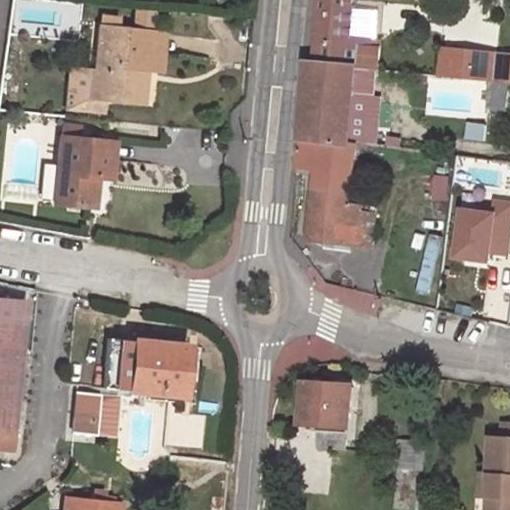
[(347,32),(350,0),(320,0),(314,59),(353,63),(370,64),(373,65),(376,35),(347,32)]
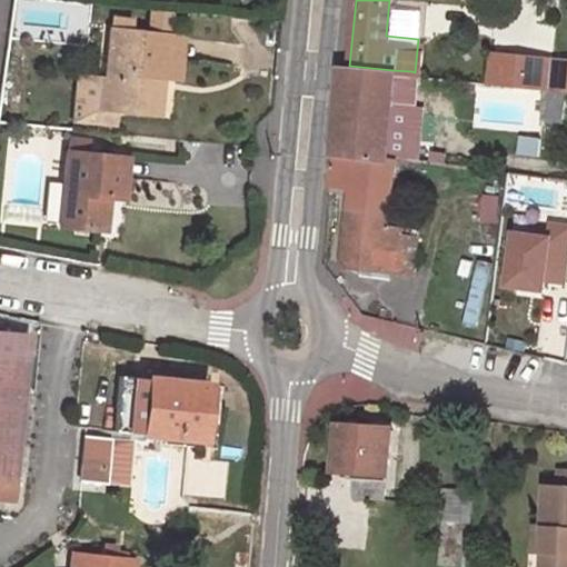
[(106,28),(101,77),(98,77),(95,107),(157,112),(160,75),(170,75),(173,33),(106,28)]
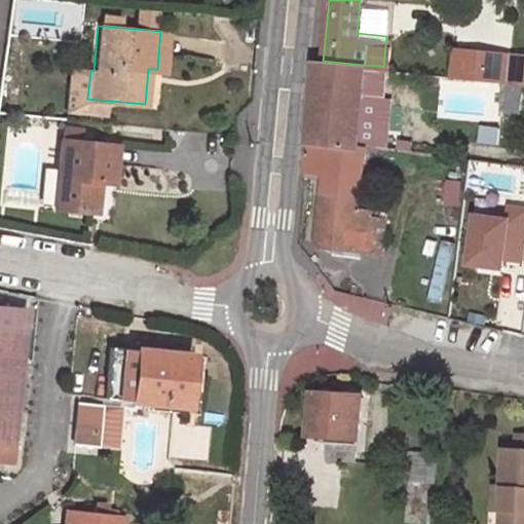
[(448,74),(501,79),(504,52),(451,46),(448,74)]
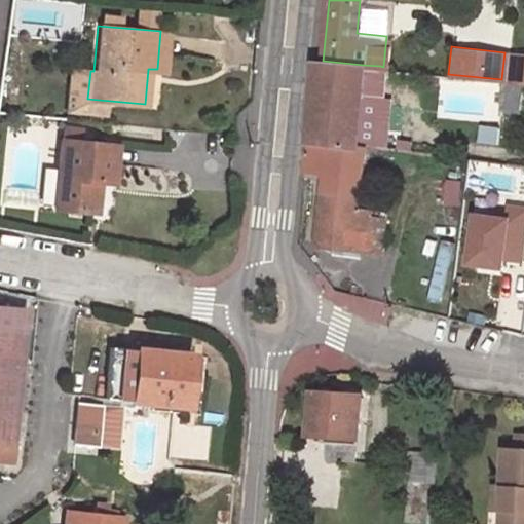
[(523,53),(504,52),(501,79),(523,81),(523,53)]
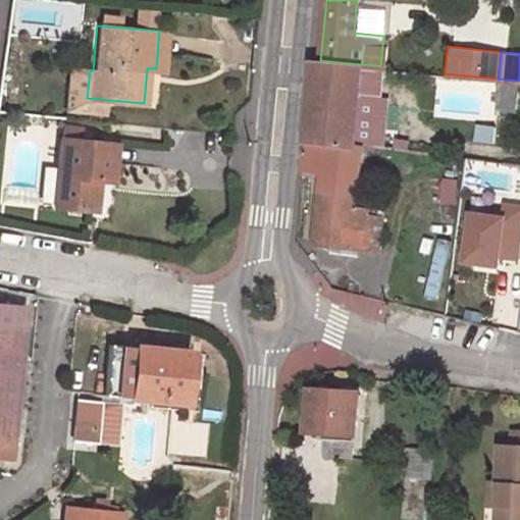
[(314,59),(311,89),(306,139),(352,143),(359,74),(360,64),(320,60),(314,59)]
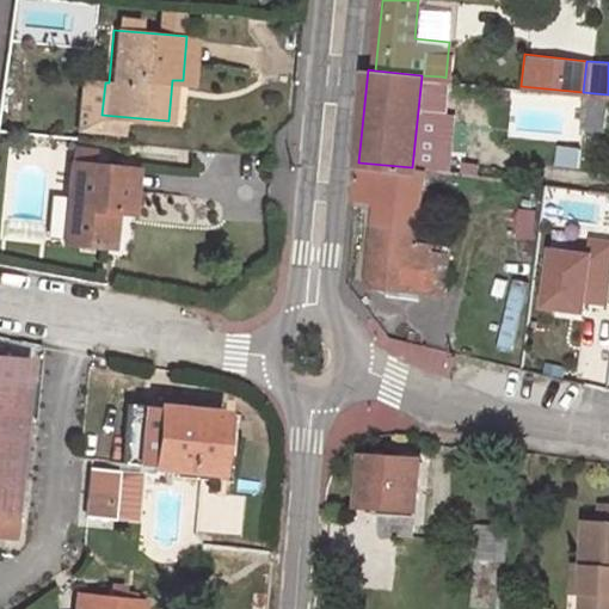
[(422,75),(420,87),(441,88),(442,77),(422,75)]
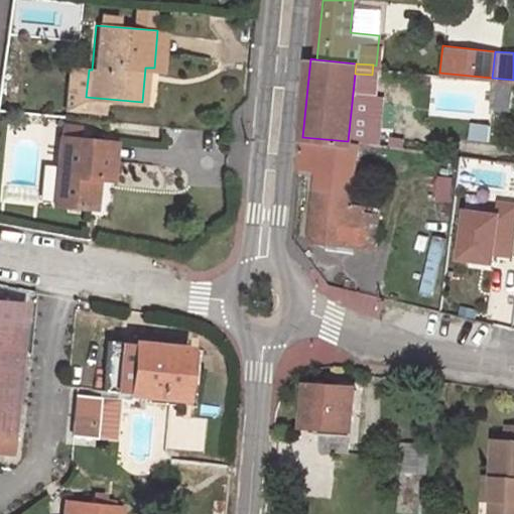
[(86,97),(89,70),(70,68),(66,108),(85,110),(86,97)]
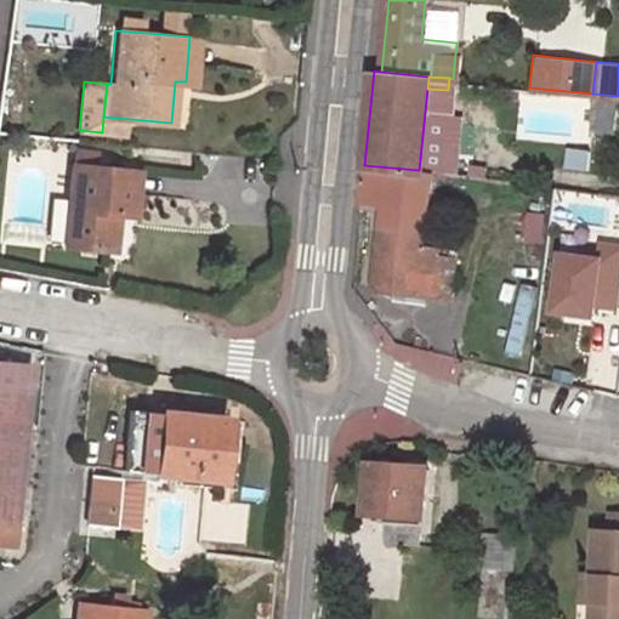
[(136,171),(72,164),(62,245),(106,251),(111,214),(132,217),(136,171)]
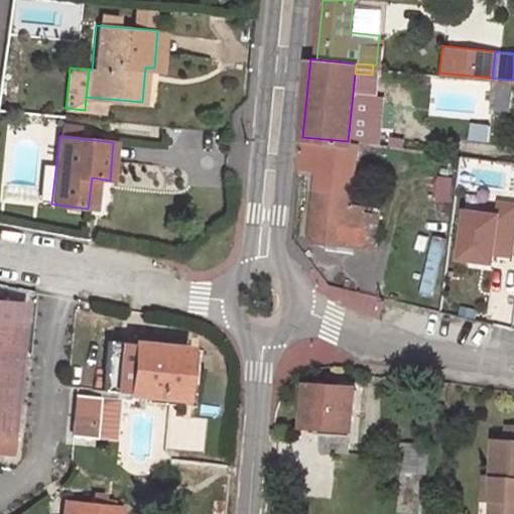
[(319,166),(312,239),(359,243),(363,205),(351,204),(357,142),(348,141),(302,137),(299,165),(319,166)]
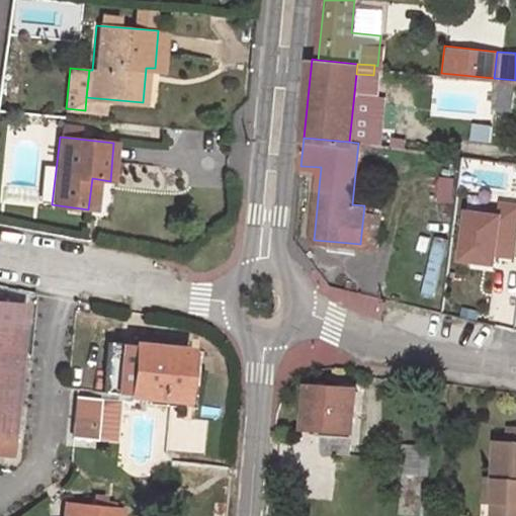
[(496,217),(492,255),(511,258),(515,213),(515,205),(498,203),(496,217)]
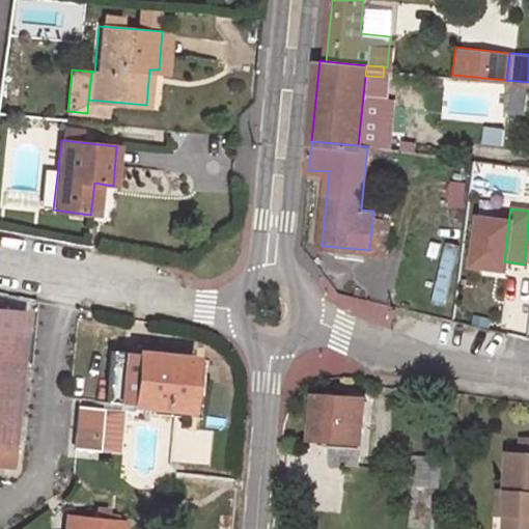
[(508,222),(473,217),(467,267),(503,271),(504,261),(508,222)]
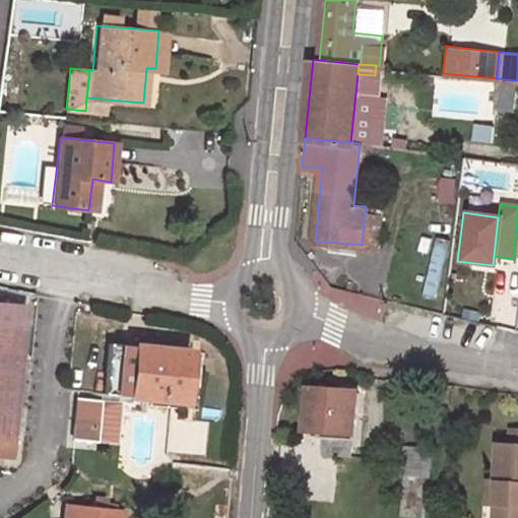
[(21,305),(0,302),(0,433),(10,434),(21,305)]
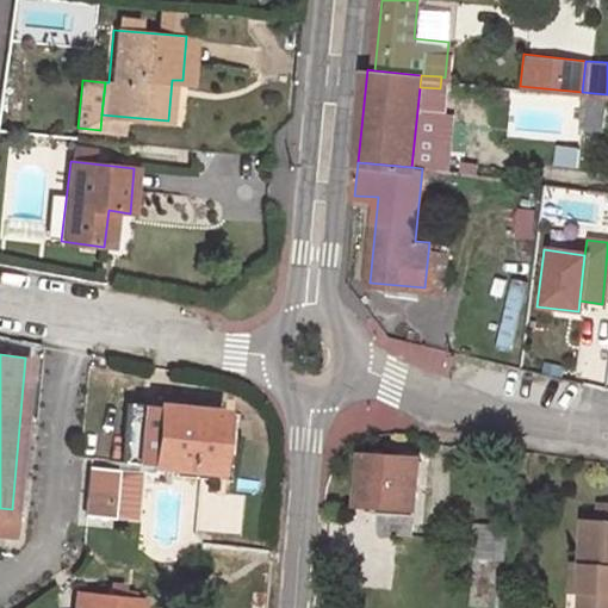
[(126,466),(213,475),(221,417),(132,408),(126,466)]
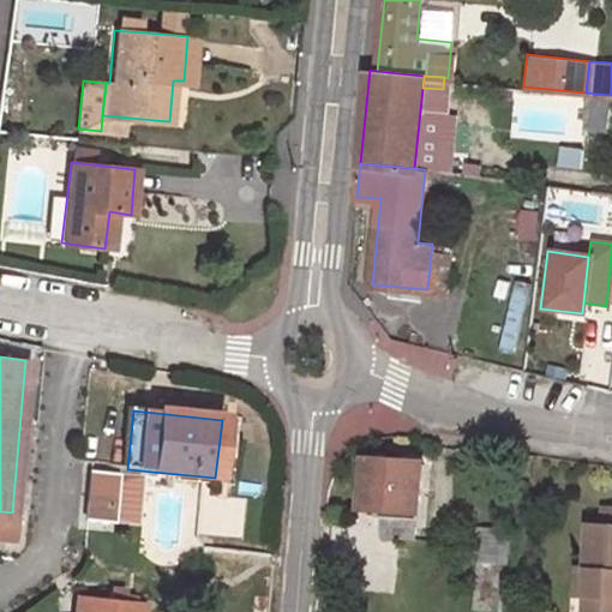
[(420,463),(363,460),(359,507),(418,511),(420,463)]
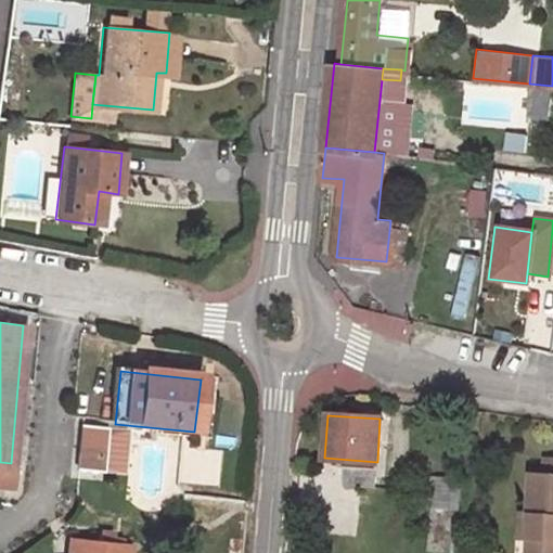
[(81,427),(77,468),(105,471),(108,429),(81,427)]
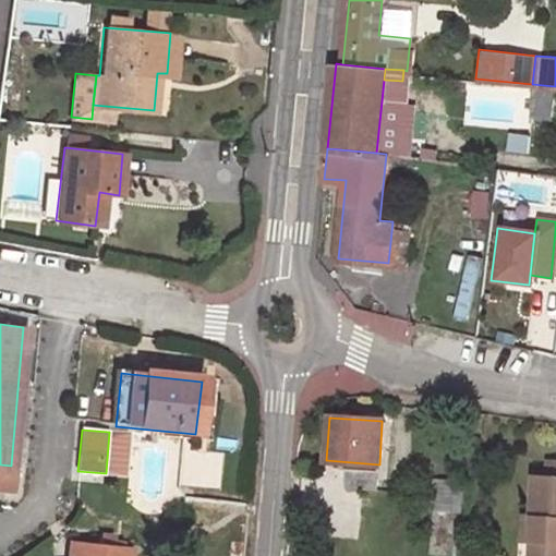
[(555,461),(545,461),(545,478),(555,478),(555,461)]
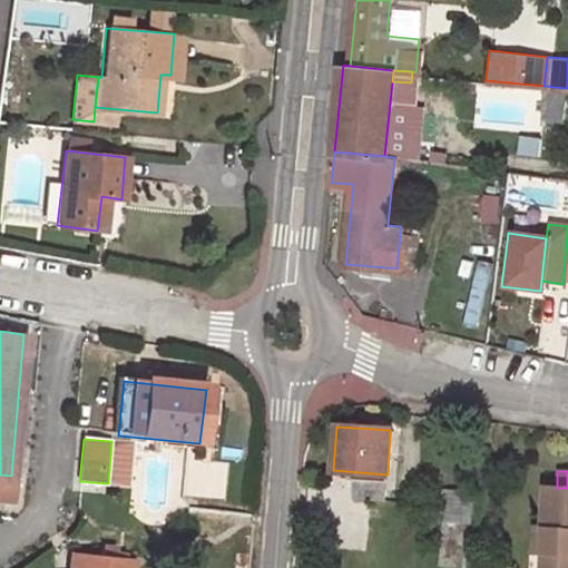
[(0,498),(10,499),(11,476),(0,475),(0,498)]
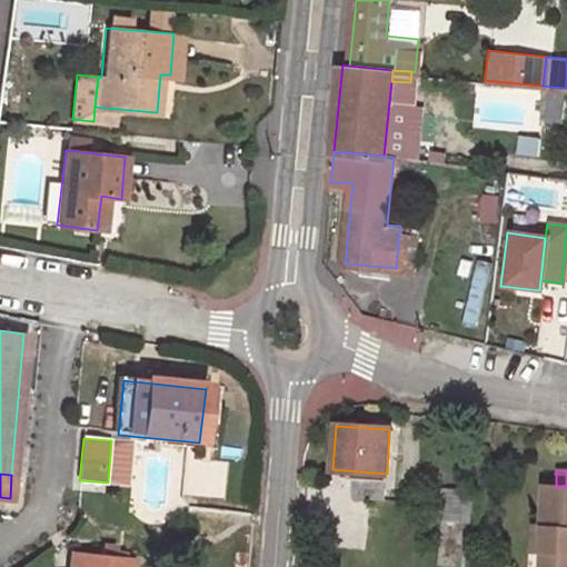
[(566,566),(566,487),(556,487),(543,486),(540,527),(533,527),(531,551),(539,553),(538,566),(566,566)]
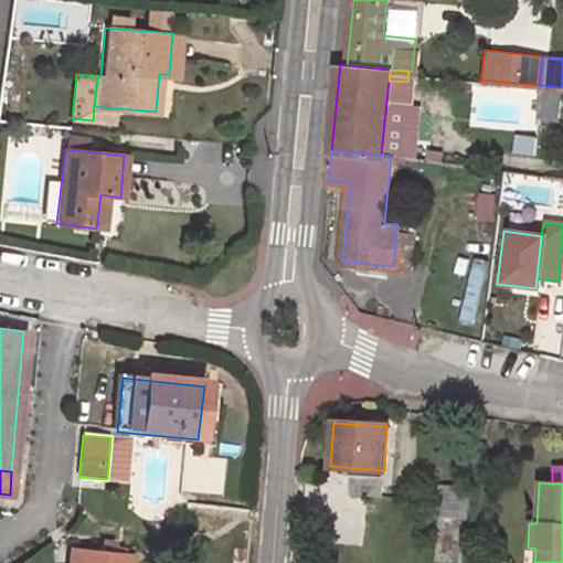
[(467,487),(438,485),(434,514),(464,518),(467,487)]
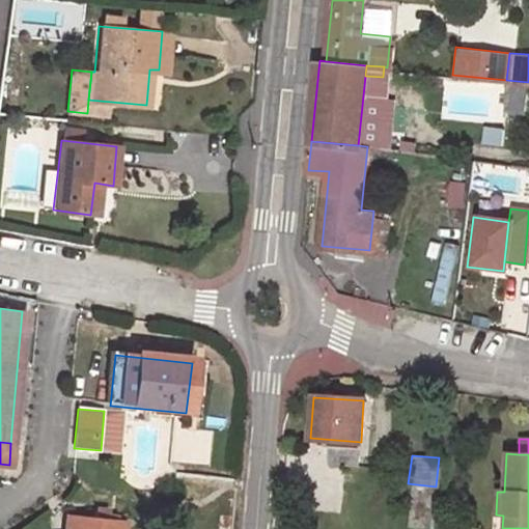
[(119,528),(120,524),(105,522),(106,512),(89,510),(88,520),(65,518),(64,528),(119,528)]
